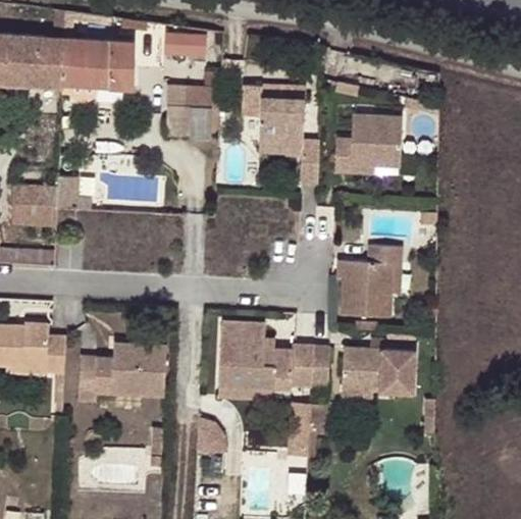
[(65,24),(66,10),(58,9),(57,24),(65,24)]
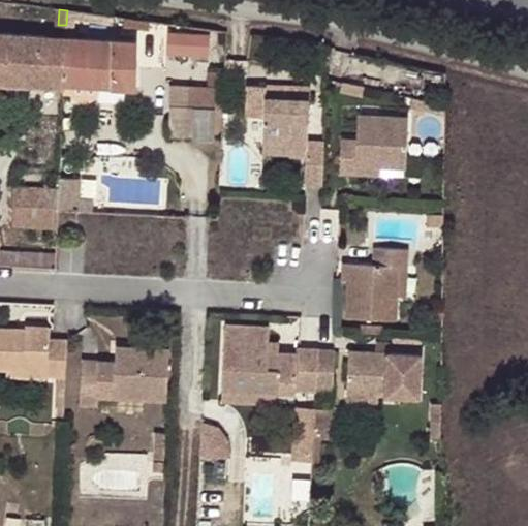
[(172,32),(171,56),(215,56),(215,33),(172,32)]
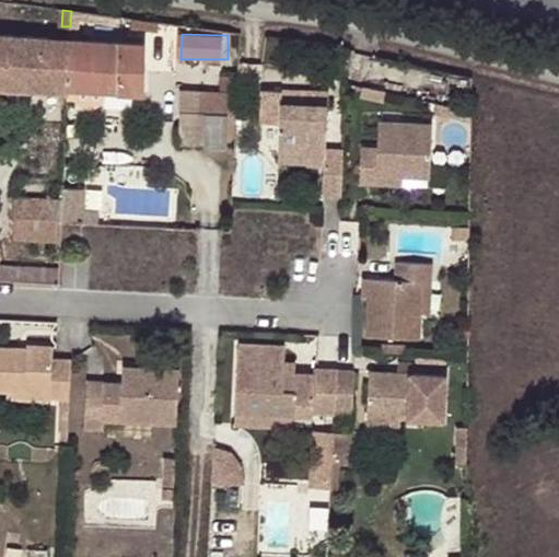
[(0,88),(9,89),(69,93),(69,89),(70,39),(19,36),(0,35),(0,88)]
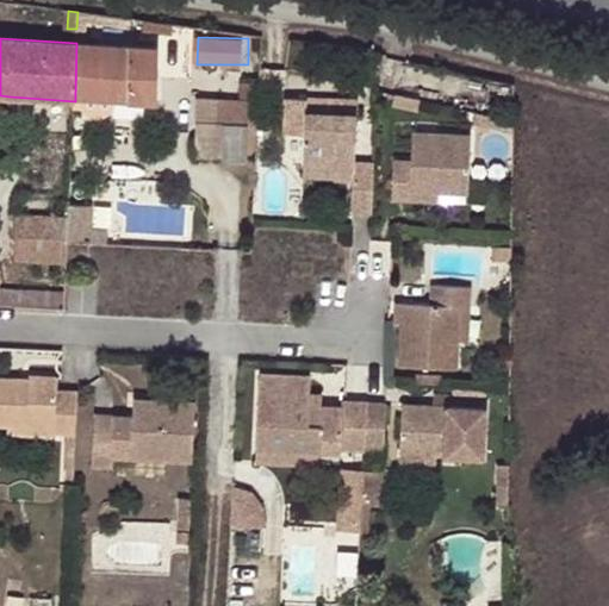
[(160,48),(76,43),(75,97),(156,101),(160,48)]
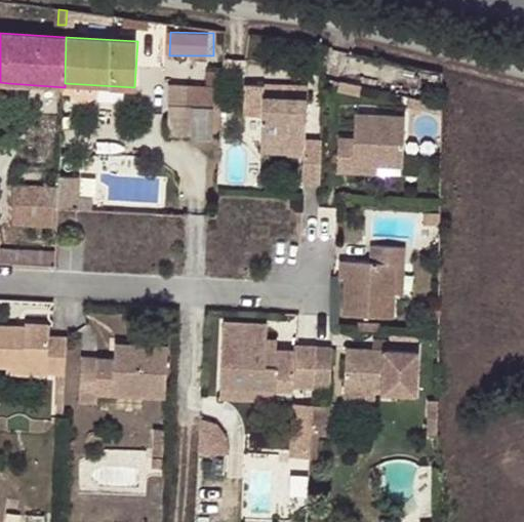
[(205,71),(204,86),(213,86),(220,87),(222,72),(205,71)]
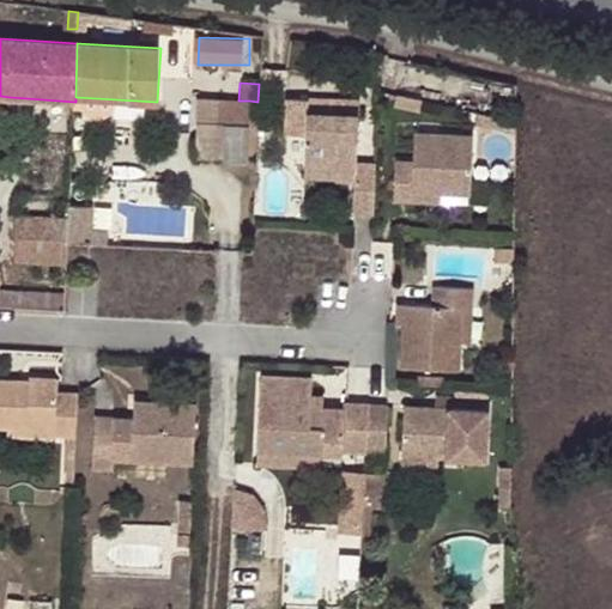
[(413,102),(391,97),(388,107),(411,113),(413,102)]
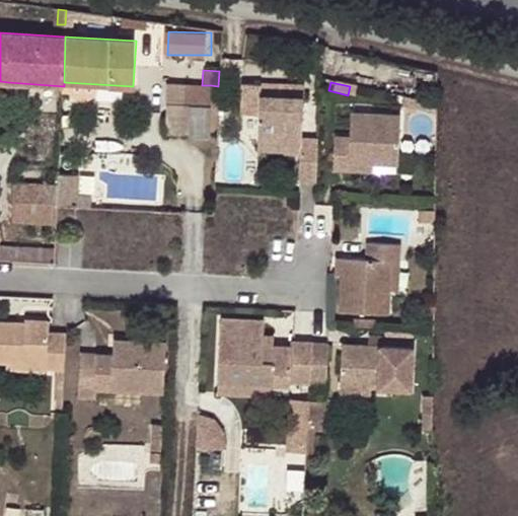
[(167,103),(167,137),(208,138),(211,85),(202,85),(165,83),(164,103),(167,103)]
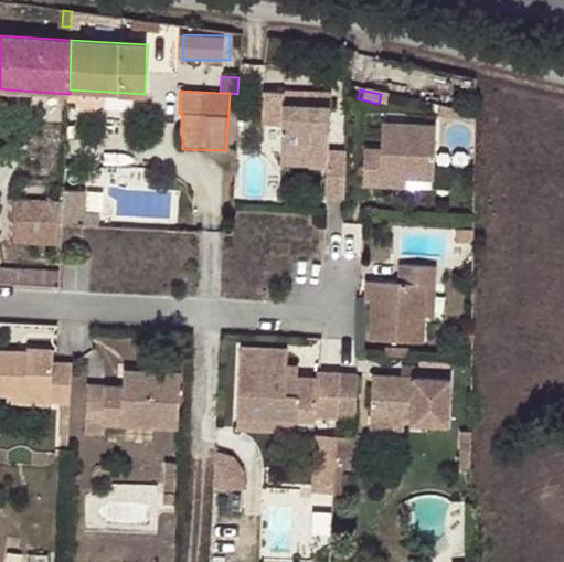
[(325,167),(323,195),(342,197),(344,155),(328,155),(328,109),(305,108),(306,92),(262,91),(261,124),(280,125),(279,152),(308,154),(307,167),(325,167)]
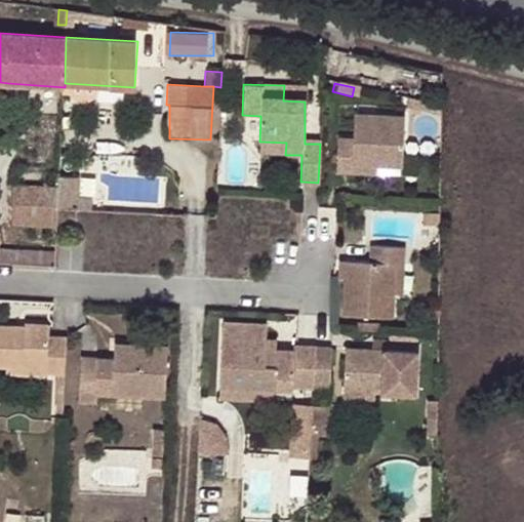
[(284,85),(283,101),(305,102),(306,85),(284,85)]
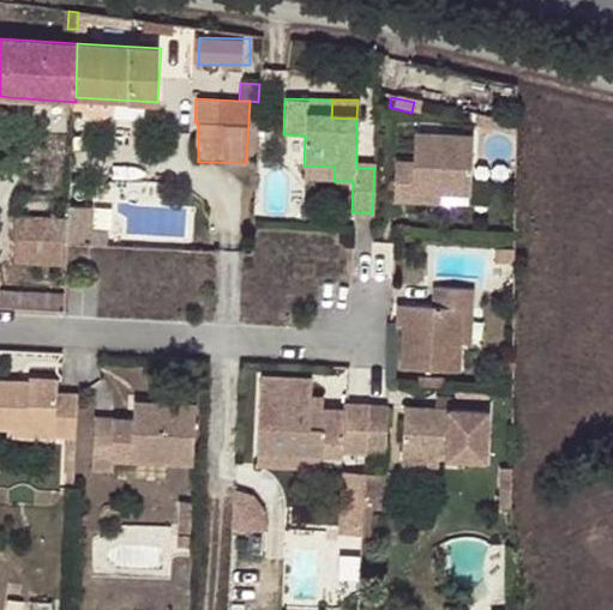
[(498,120),(469,114),(467,125),(496,131),(498,120)]
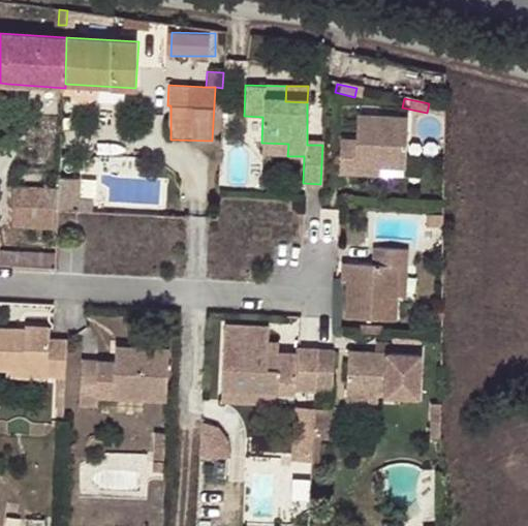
[(358,167),(379,168),(405,171),(407,121),(356,118),(355,144),(340,143),(339,176),(356,177),(358,167)]
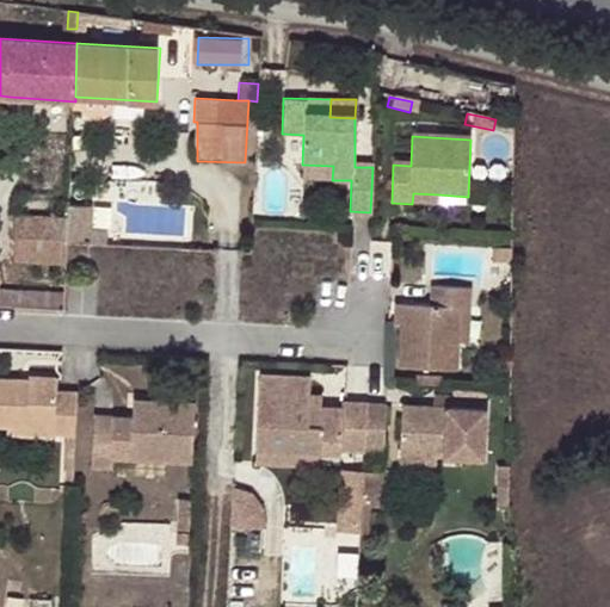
[(302,179),(332,180),(333,166),(302,165),(302,179)]
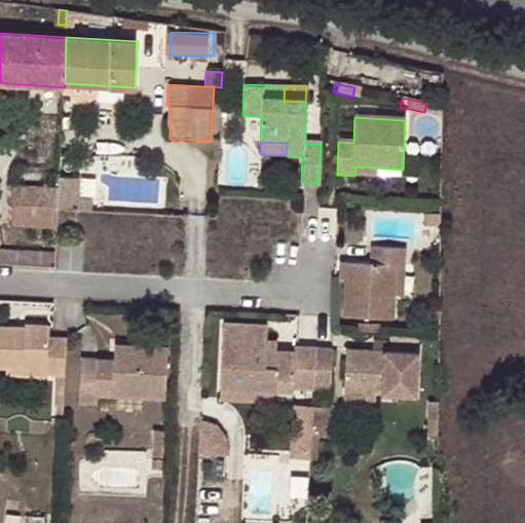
[(376,177),(377,167),(355,166),(354,176),(376,177)]
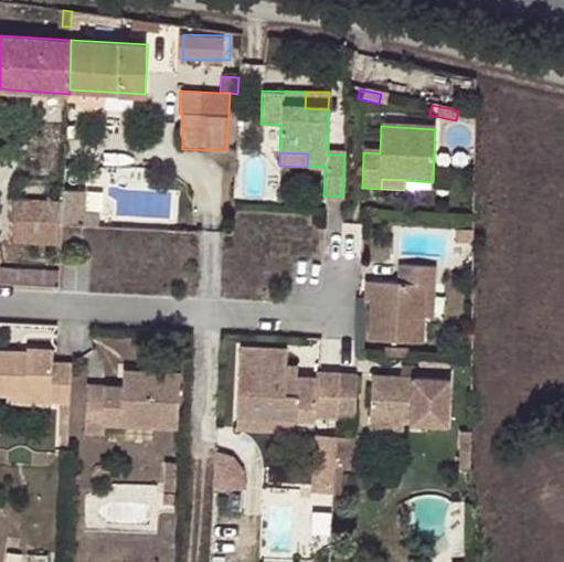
[(66,225),(104,226),(105,214),(91,213),(91,193),(67,191),(66,225)]
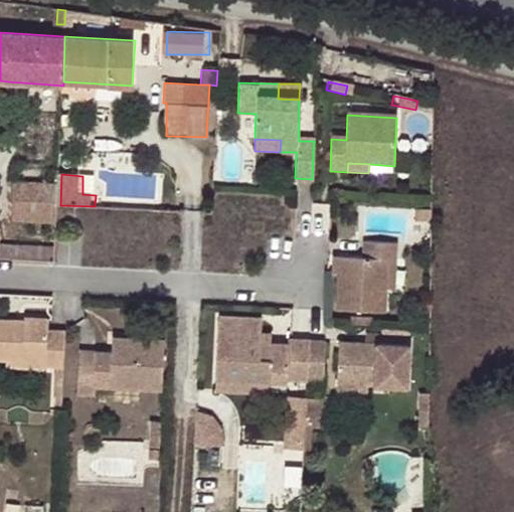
[(17,204),(55,205),(56,183),(18,181),(17,204)]
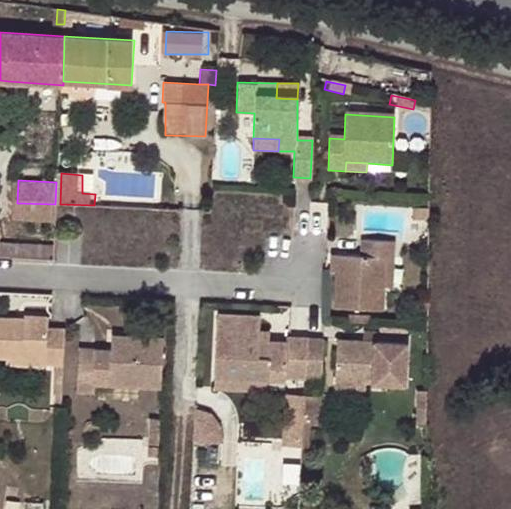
[(17,203),(15,222),(59,225),(60,204),(55,204),(17,203)]
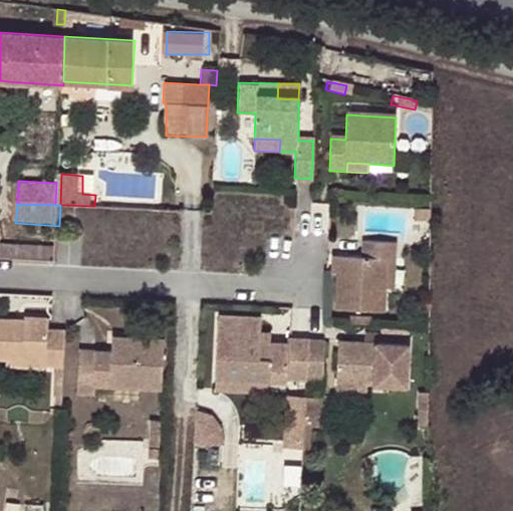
[(409,208),(409,220),(426,221),(425,208),(409,208)]
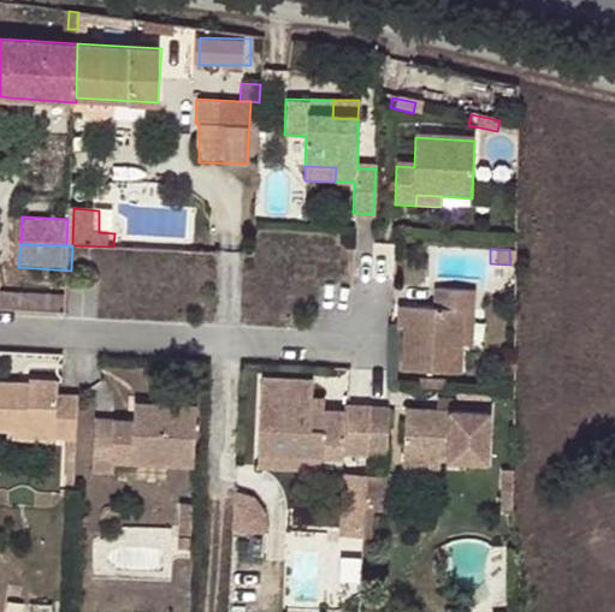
[(432,308),(404,306),(403,328),(401,370),(461,373),(462,344),(463,309),(474,310),(474,291),(433,287),(432,308)]
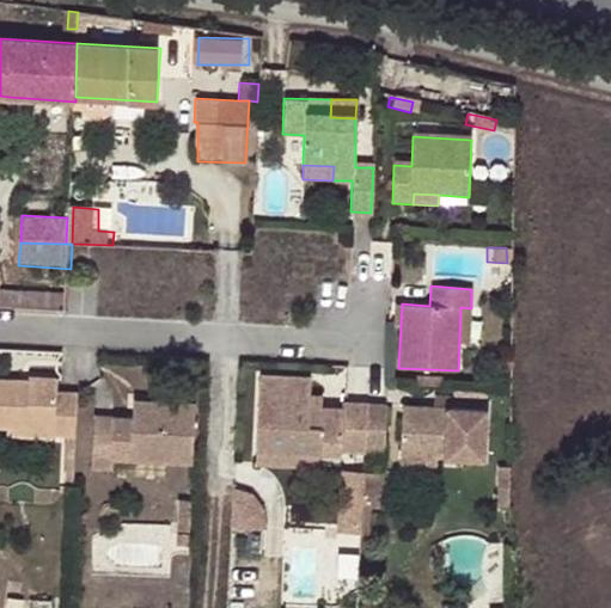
[(2,290),(1,308),(68,311),(69,294),(2,290)]
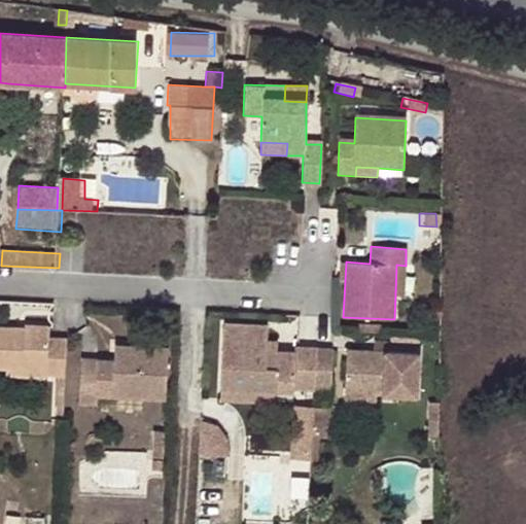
[(406,268),(406,266),(396,265),(395,294),(405,295),(406,268)]
